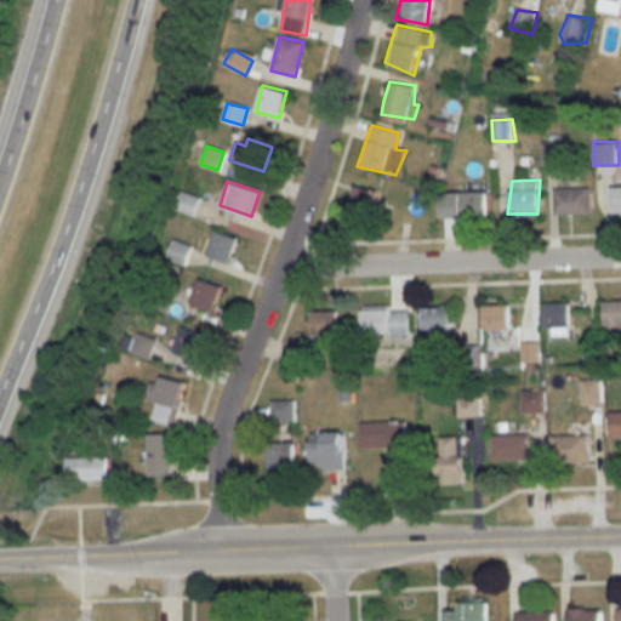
[(610,186),(620,184),(620,210),(607,212),(607,198),(610,186)]
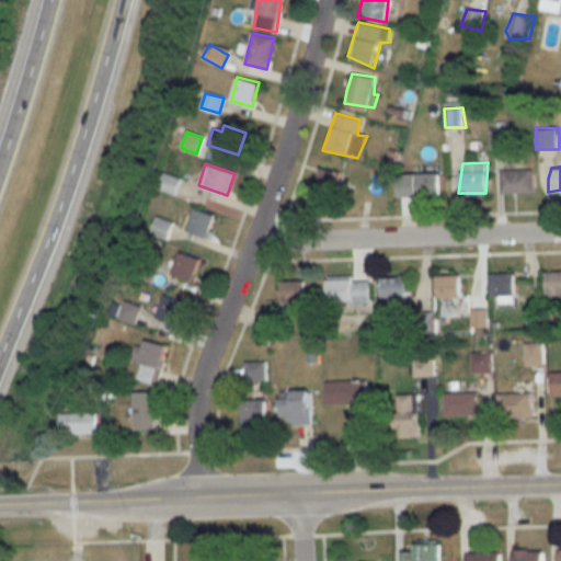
[(502,169),(535,168),(534,192),(500,193),(502,169)]
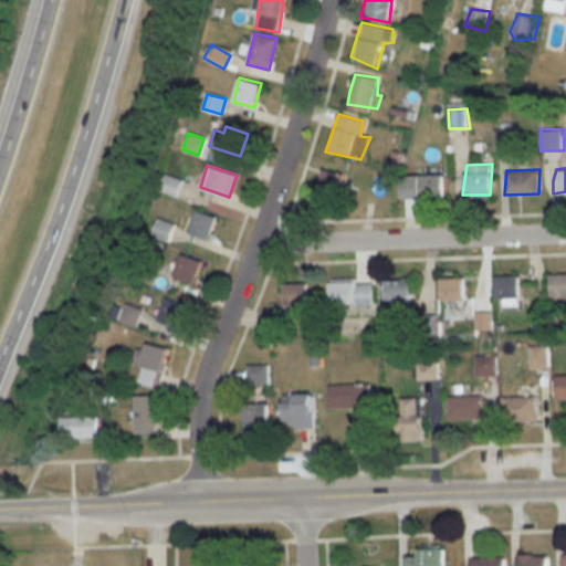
[(323,170),(342,175),(336,198),(316,191),(323,170)]
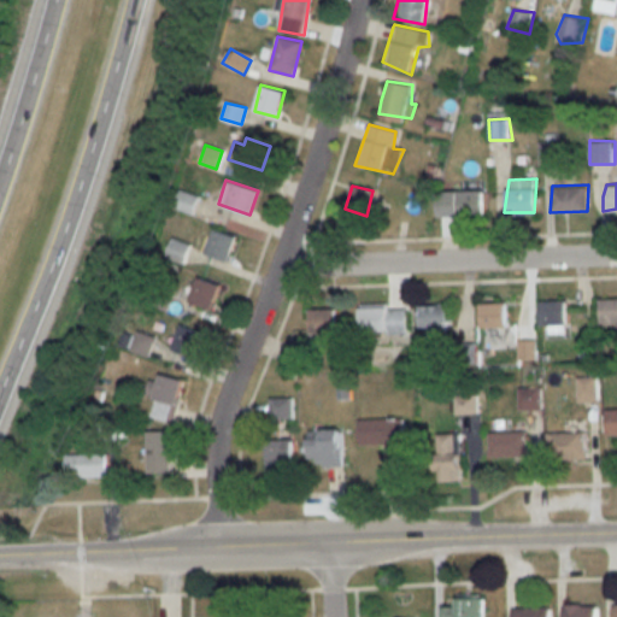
[(188,213),(197,200),(182,191),(172,204),(188,213)]
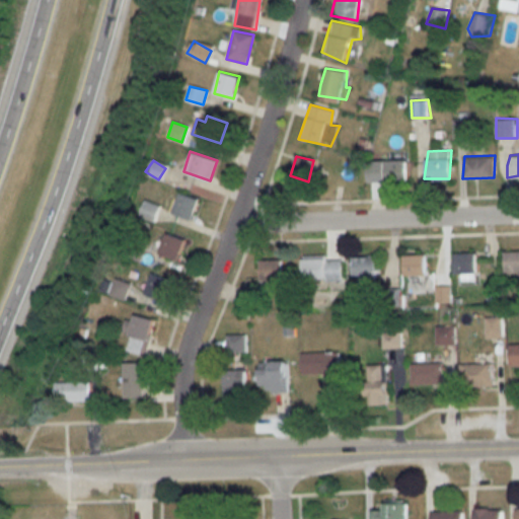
[(365,161),(406,160),(405,179),(367,182),(365,161)]
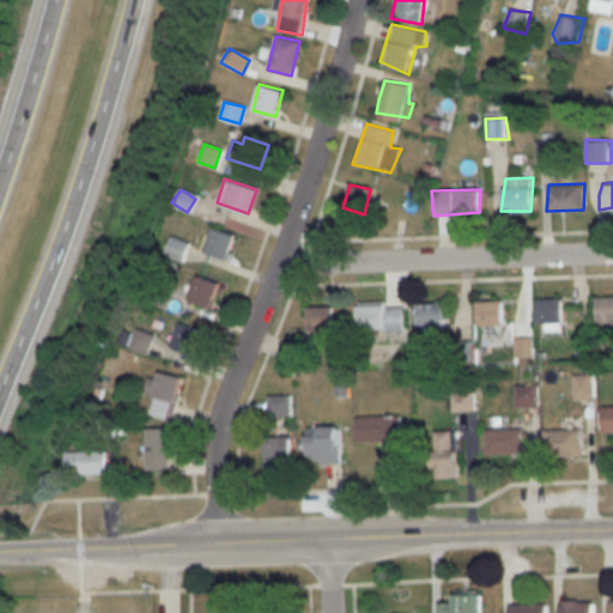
[(202,249),(226,260),(237,237),(213,226),(202,249)]
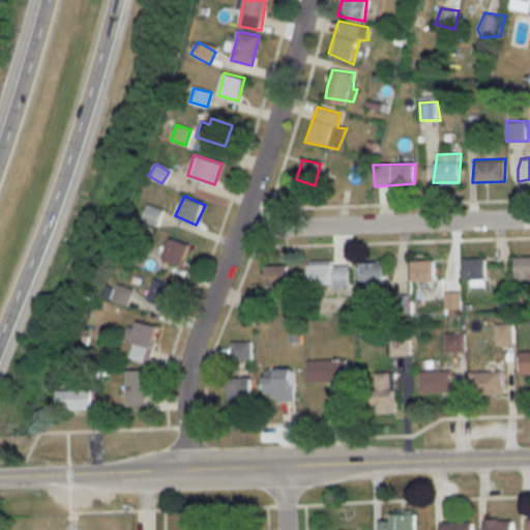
[(163,259),(182,266),(189,245),(170,238),(163,259)]
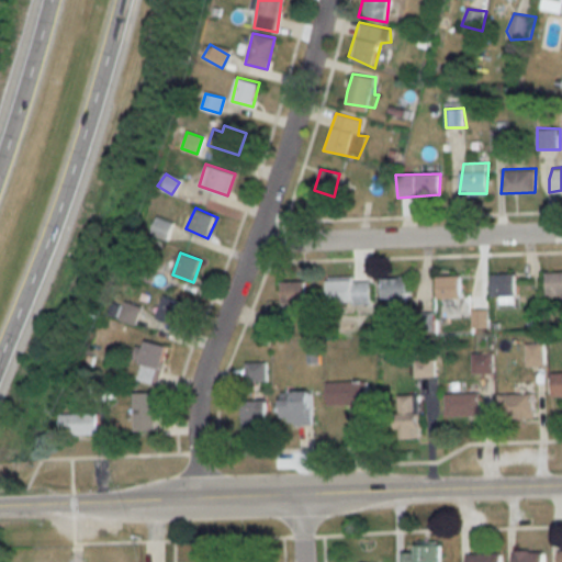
[(544,270),(561,270),(561,293),(546,293),(544,270)]
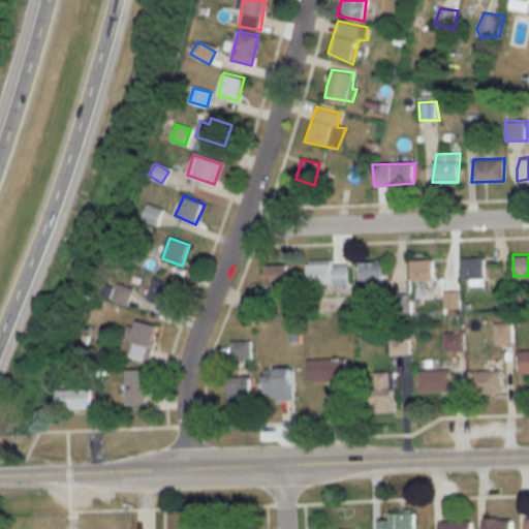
[(462,256),(485,255),(486,280),(460,278),(462,256)]
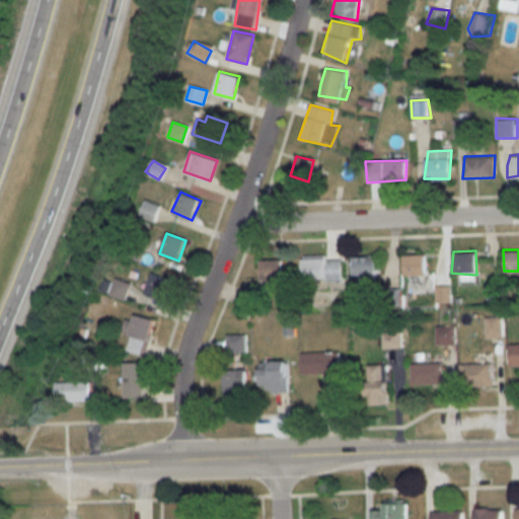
[(399,255),(430,255),(430,275),(399,276),(399,255)]
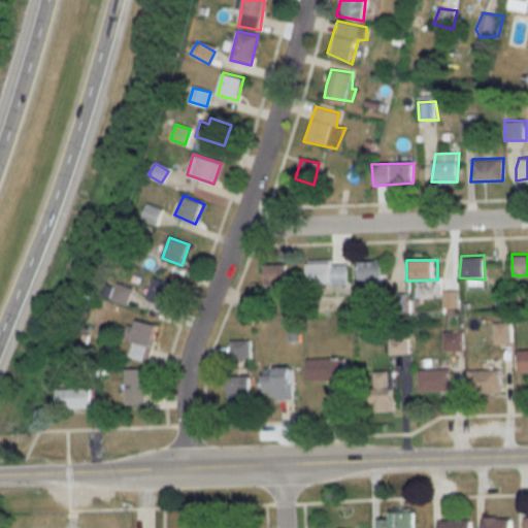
[(301,265),(347,262),(348,285),(304,288),(301,265)]
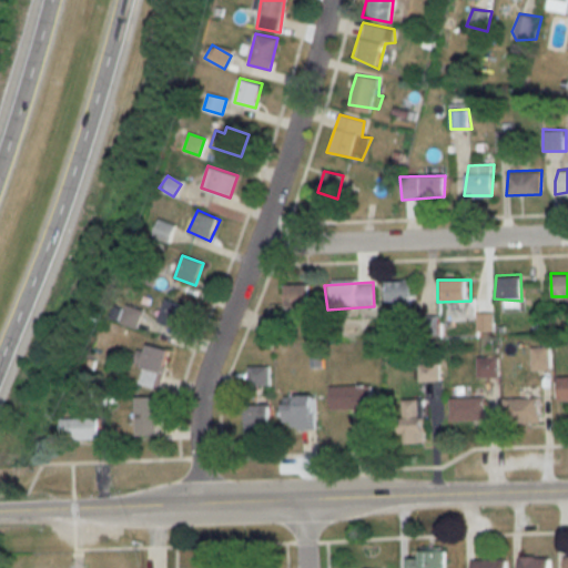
[(379,282),(406,282),(403,311),(378,310),(379,282)]
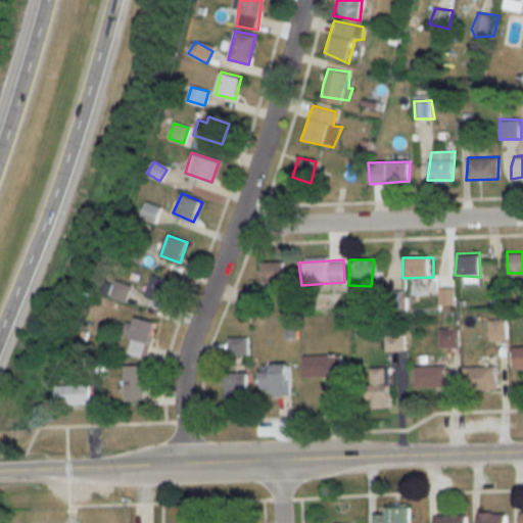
[(285,292),(285,262),(263,262),(263,292),(285,292)]
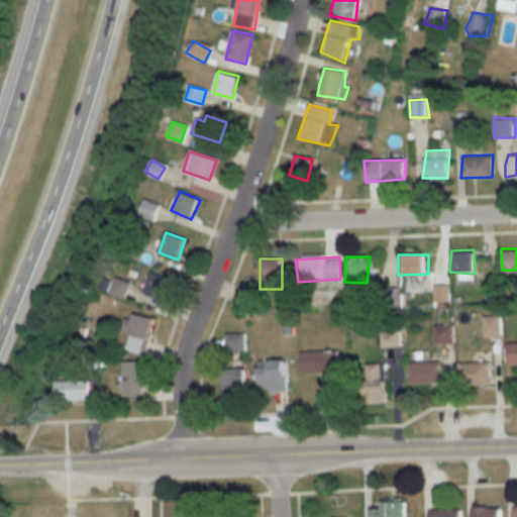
[(143,294),(163,301),(171,279),(151,273),(143,294)]
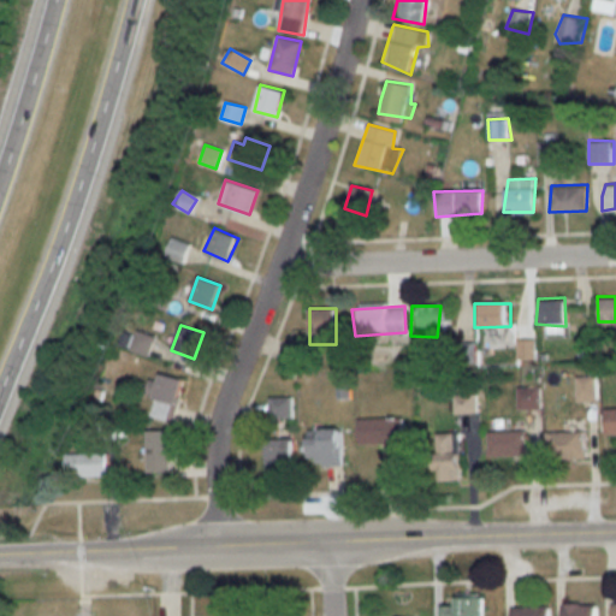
[(516,341),(534,339),(535,363),(517,362),(516,341)]
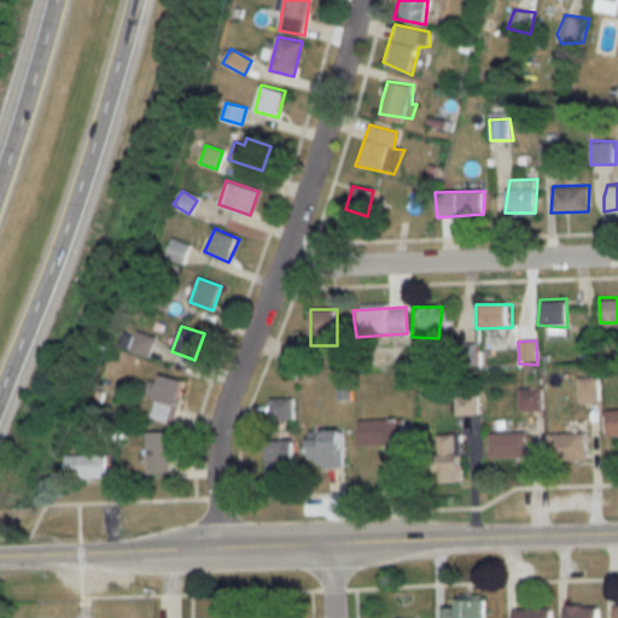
[(305,350),(286,344),(279,363),(297,371),(305,350)]
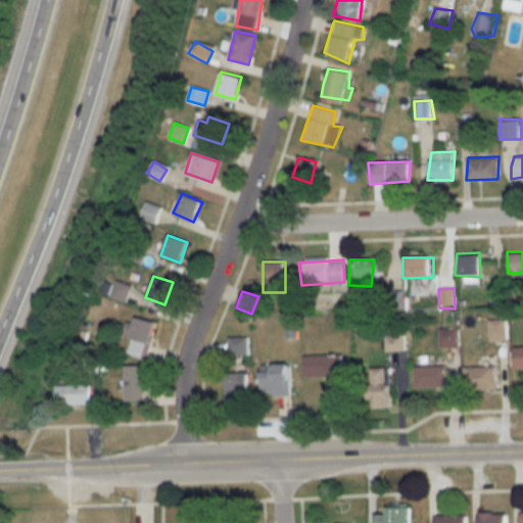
[(145,358),(155,324),(135,317),(125,351),(145,358)]
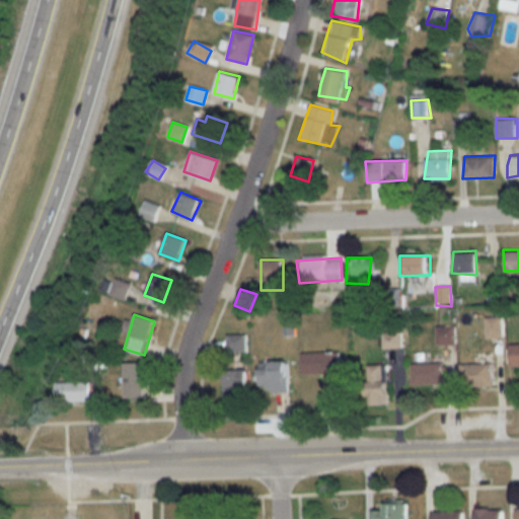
[(485,318),(505,317),(504,338),(486,339),(485,318)]
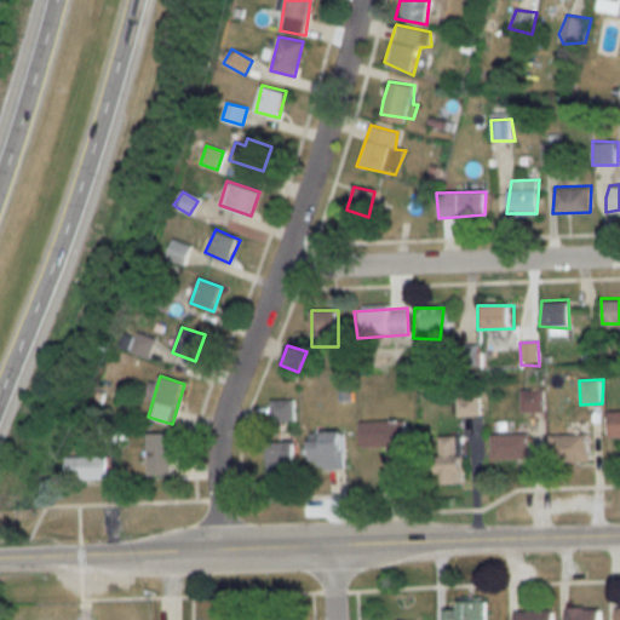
[(521,388),(549,386),(545,413),(522,409),(521,388)]
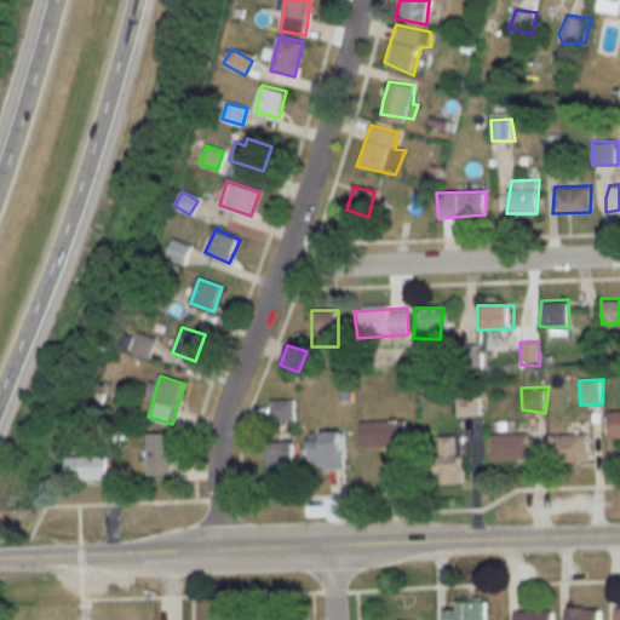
[(455,395),(481,395),(483,419),(458,417),(455,395)]
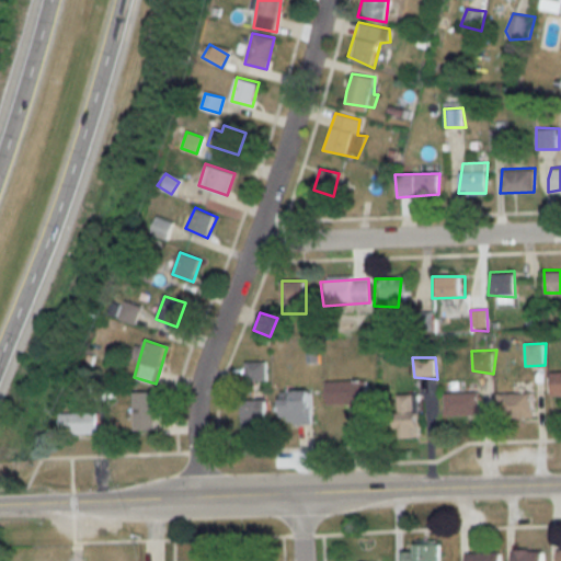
[(242,363),(264,362),(268,381),(239,382),(242,363)]
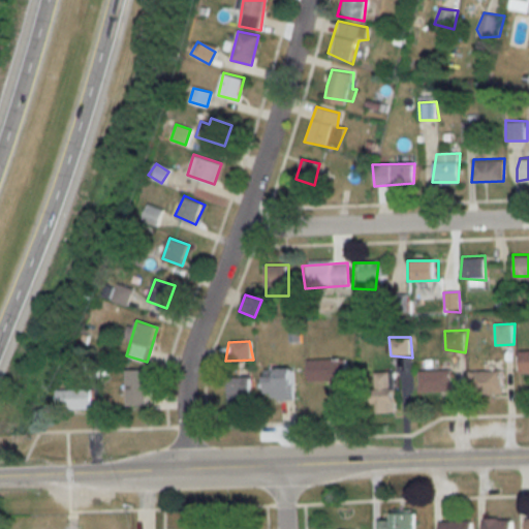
[(518,351),(528,350),(528,373),(520,372),(518,351)]
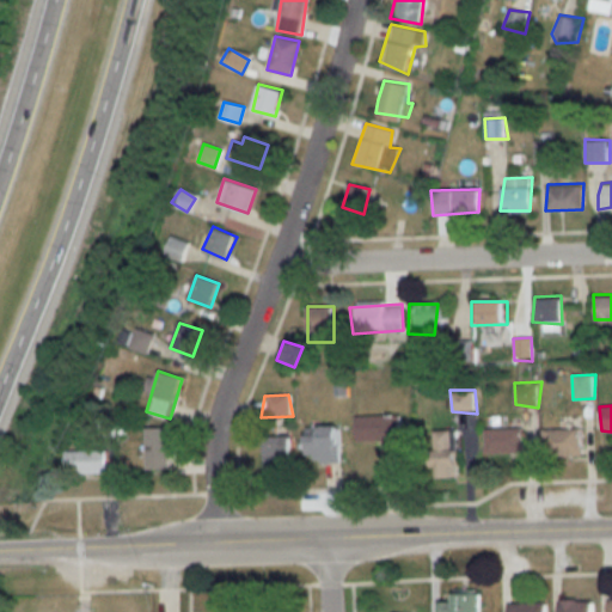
[(354,412),(405,412),(405,445),(350,442),(354,412)]
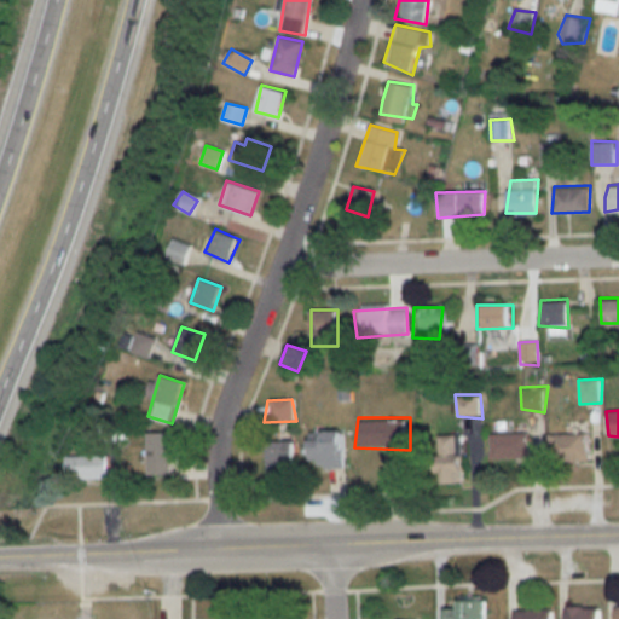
[(312,431),(346,429),(348,472),(300,466),(312,431)]
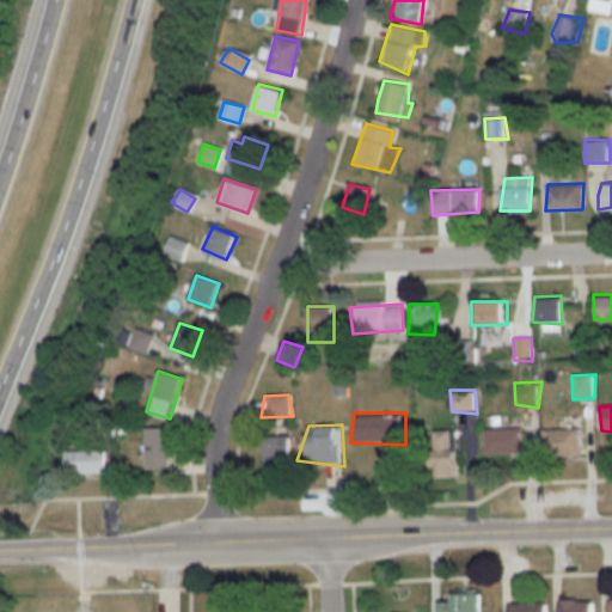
[(484,428),(526,424),(528,452),(483,456),(484,428)]
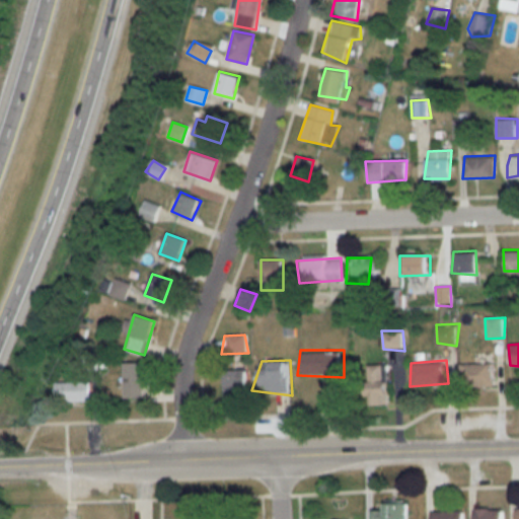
[(460,361),(495,361),(495,386),(459,385),(460,361)]
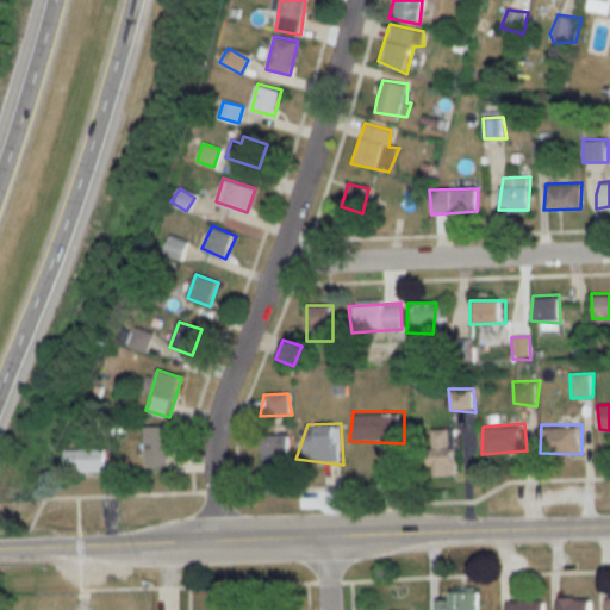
[(167,427),(144,427),(144,468),(167,468),(167,427)]
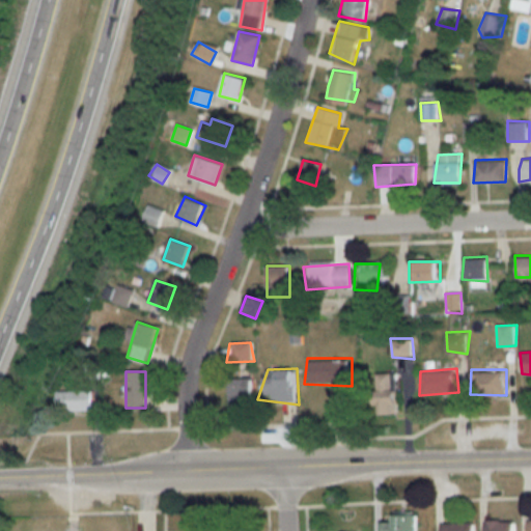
[(366,374),(398,372),(403,416),(363,414),(366,374)]
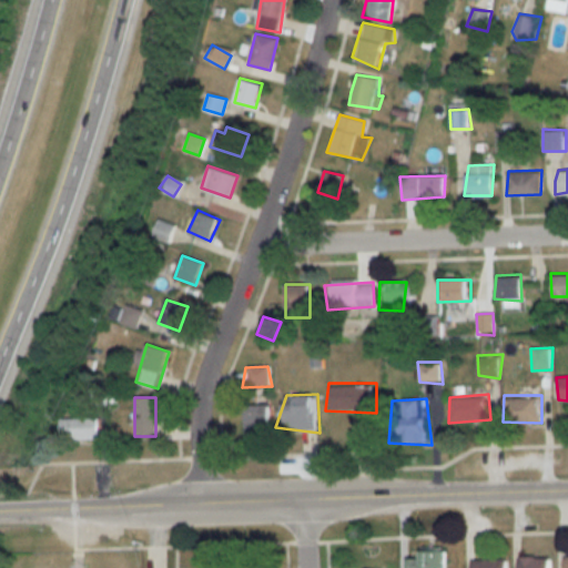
[(235,408),(270,405),(270,434),(234,432),(235,408)]
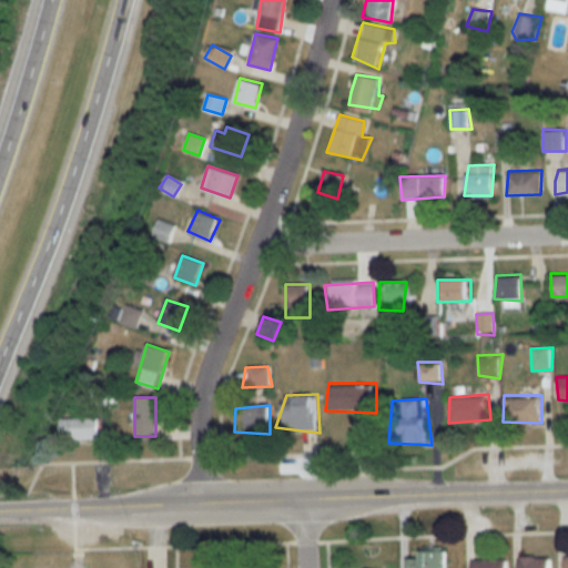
[(98,439),(98,418),(60,418),(60,439),(98,439)]
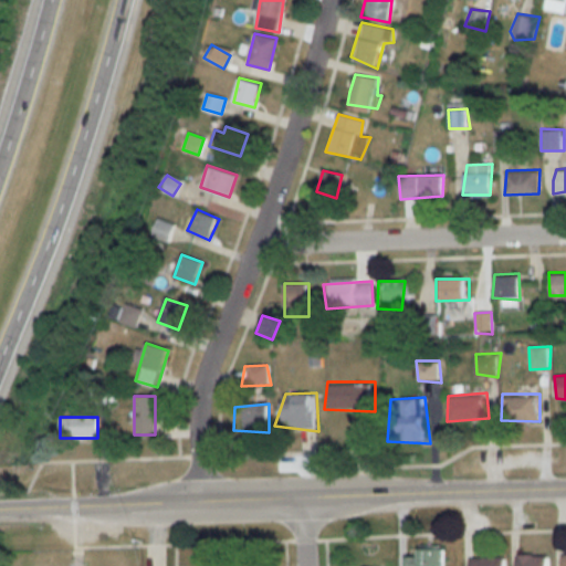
[(441,565),(442,549),(419,549),(419,557),(405,558),(405,565),(441,565)]
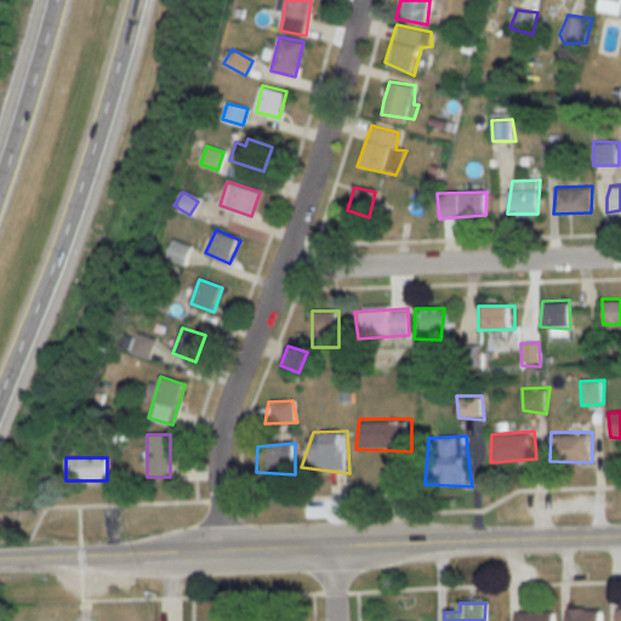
[(600,620),(602,609),(569,609),(568,620),(600,620)]
